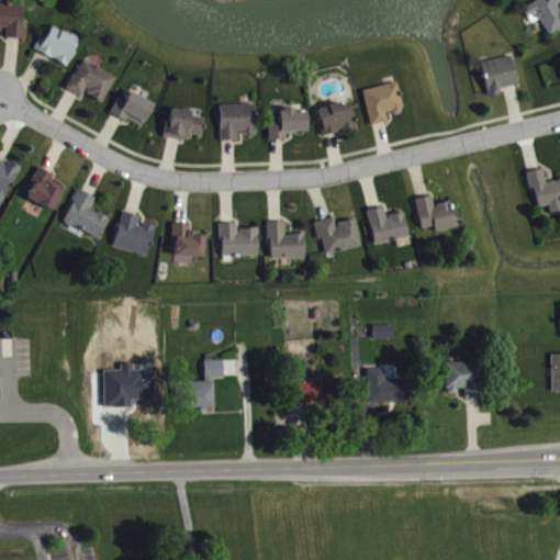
[(559,28),(559,0),(533,0),(522,6),(532,23),(540,19),(549,34),(559,28)]
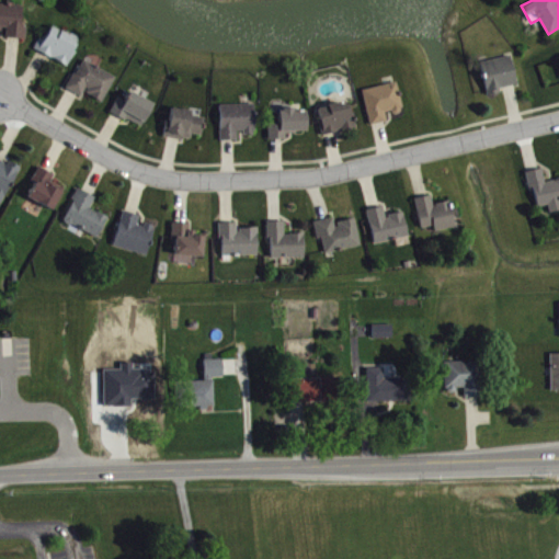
[(27,38),(27,25),(22,24),(23,4),(0,3),(0,31),(4,32),(4,37),(27,38)]
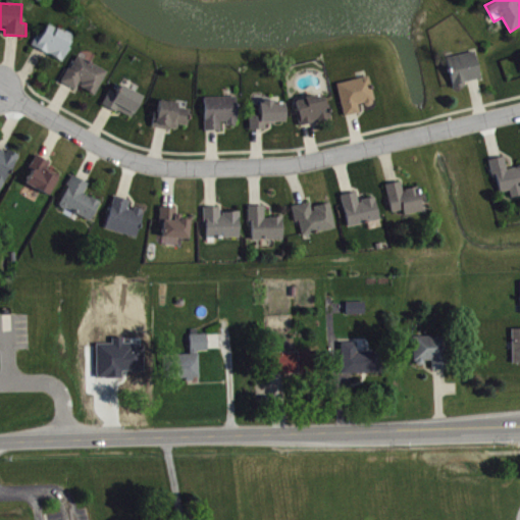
[(32,46),(62,60),(73,36),(48,23),(43,36),(38,33),(32,46)]
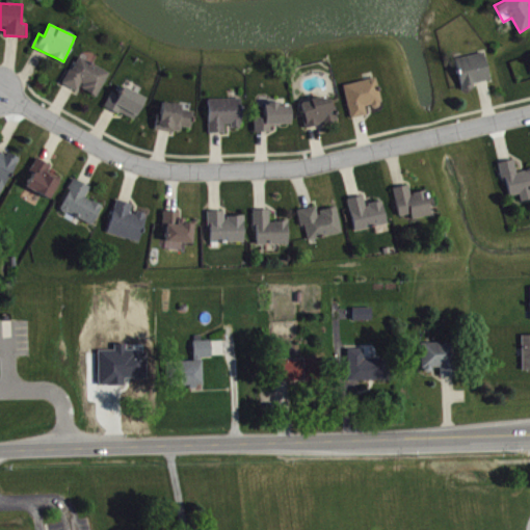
[(491,82),(484,52),(455,59),(462,88),(491,82)]
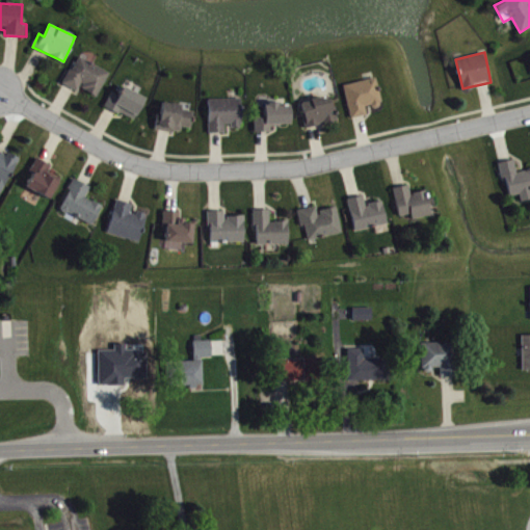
[(99,97),(110,72),(78,56),(64,84),(79,91),(81,88),(99,97)]
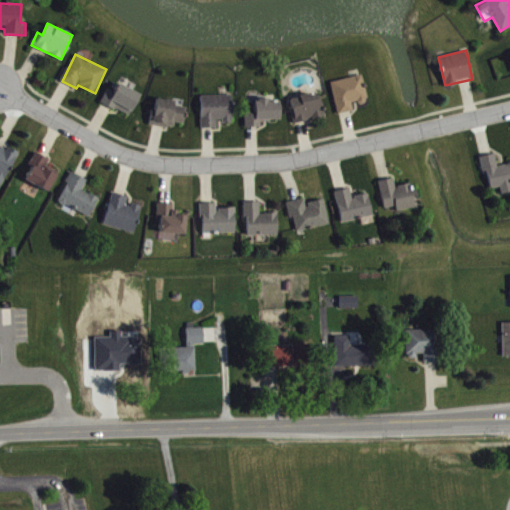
[(331,81),(338,114),(353,111),(352,104),(368,101),(362,75),(331,81)]
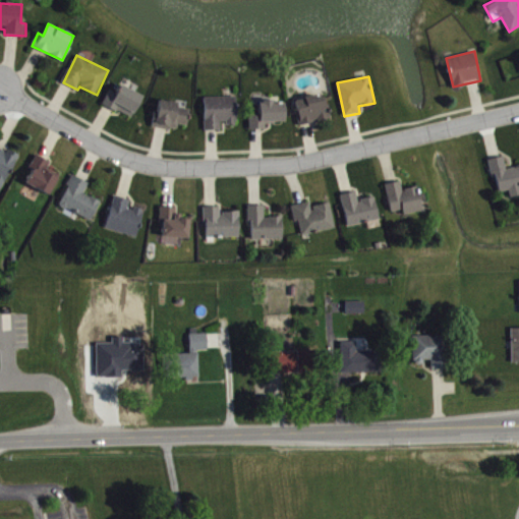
[(116,94),(109,91),(103,104),(132,118),(143,96),(121,84),(116,94)]
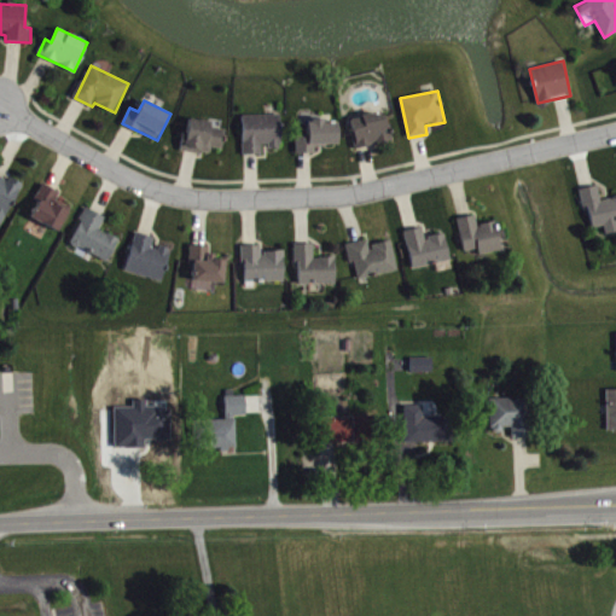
[(355,147),(390,141),(385,112),(350,118),(355,147)]
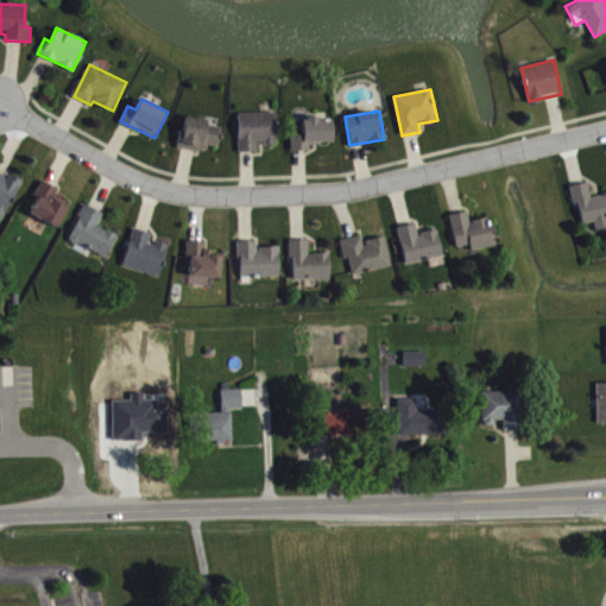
[(276,113),(238,114),(239,152),(260,151),(260,146),(277,145),(276,113)]
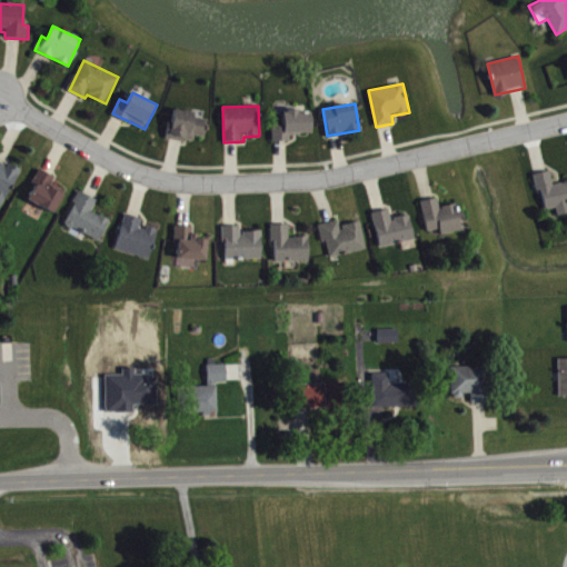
[(204,138),(208,119),(194,117),(195,112),(176,109),(169,138),(194,143),(196,136),(204,138)]
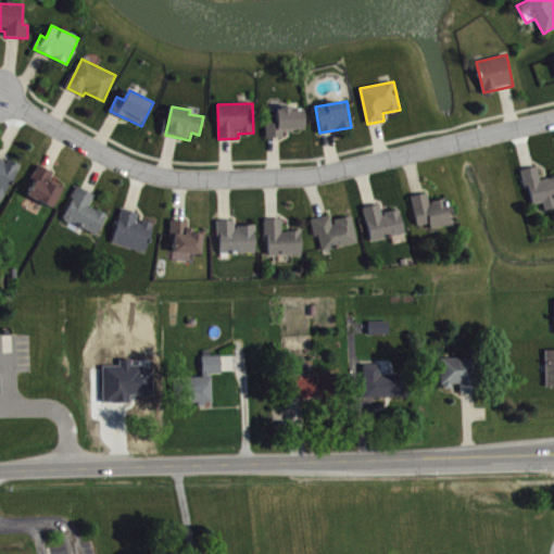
[(266,137),(284,137),(284,130),(304,130),(303,108),(276,109),(277,122),(266,123),(266,137)]
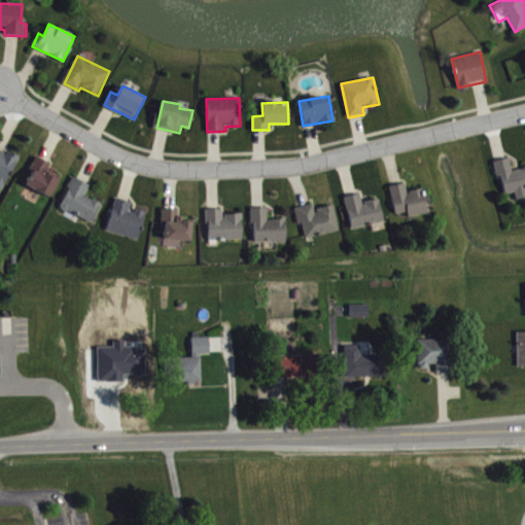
[(0,194),(1,195),(19,158),(0,148),(0,194)]
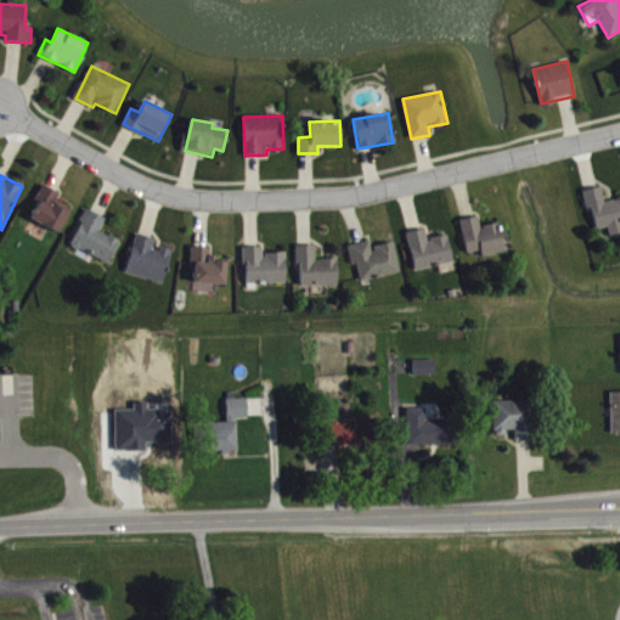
[(61,195),(46,186),(29,217),(58,234),(72,209),(57,201),(61,195)]
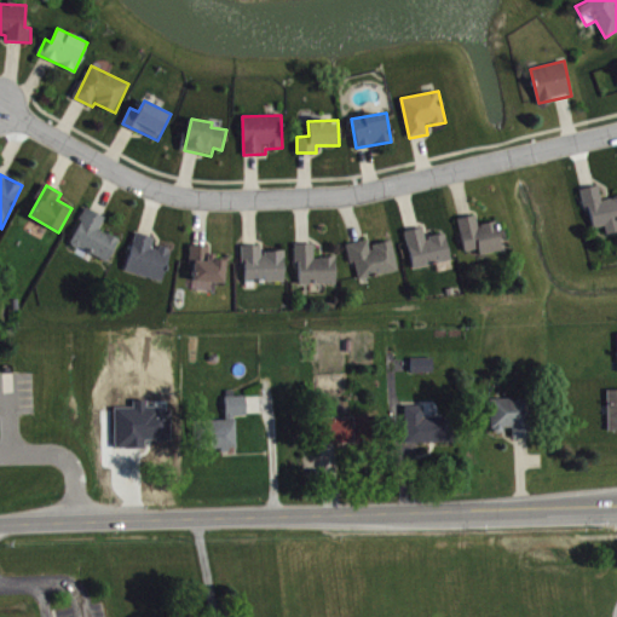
[(583,189),(592,229),(605,226),(606,235),(616,231),(616,196),(601,201),(599,185),(583,189)]
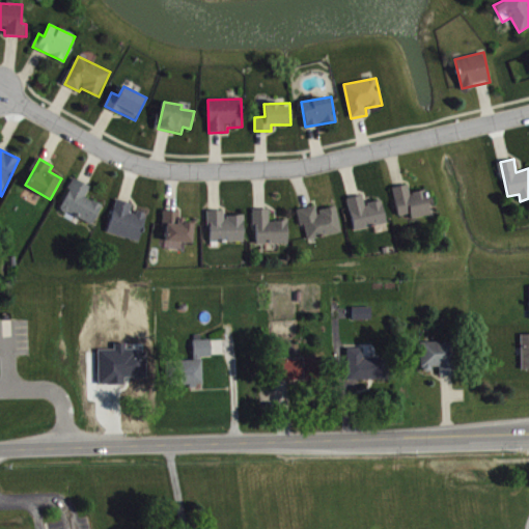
[(93,224),(103,205),(85,197),(90,186),(75,178),(60,209),(93,224)]
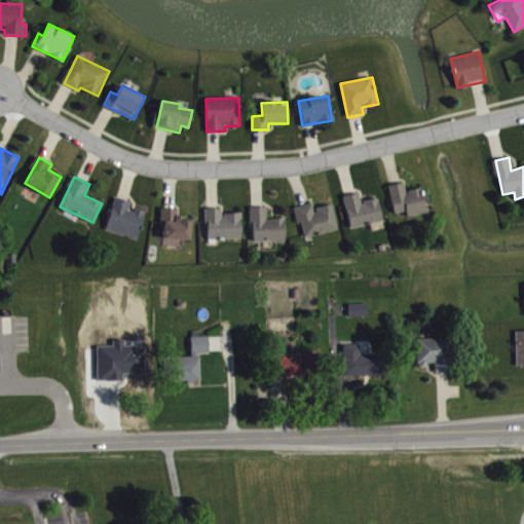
[(395,214),(407,212),(408,217),(426,213),(420,188),(406,191),(404,183),(388,186),(395,214)]
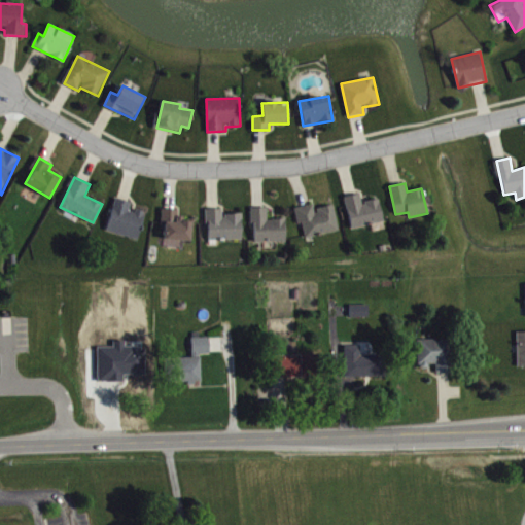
[(384,222),(379,200),(361,203),(359,194),(345,197),(351,230),(384,222)]
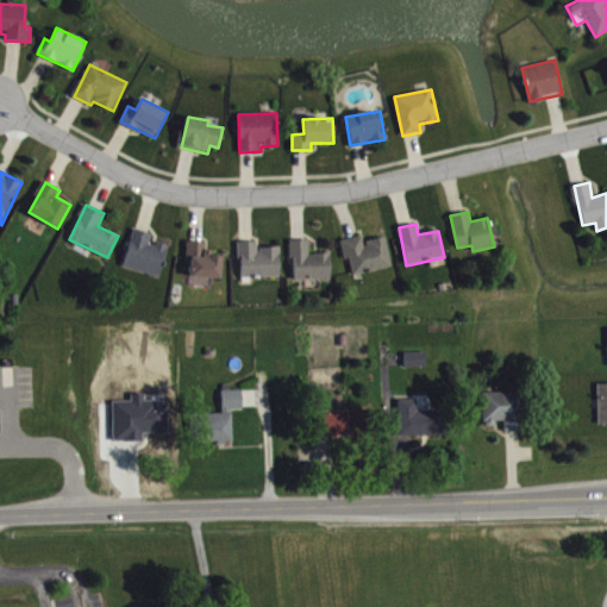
[(124,267),(160,277),(169,245),(154,241),(155,235),(135,229),(124,267)]
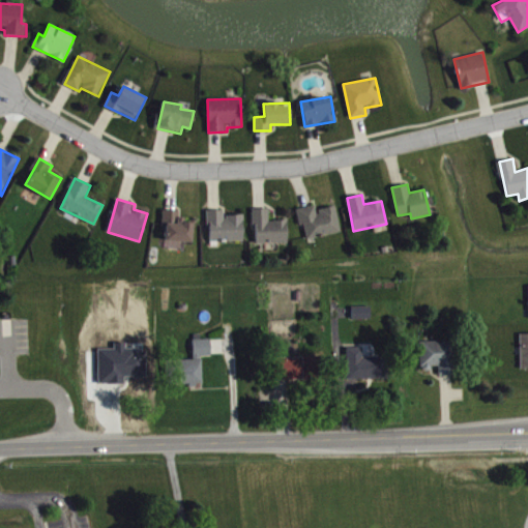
[(341,232),(335,205),(317,209),(316,205),(296,209),(299,226),(304,225),(308,239),(341,232)]
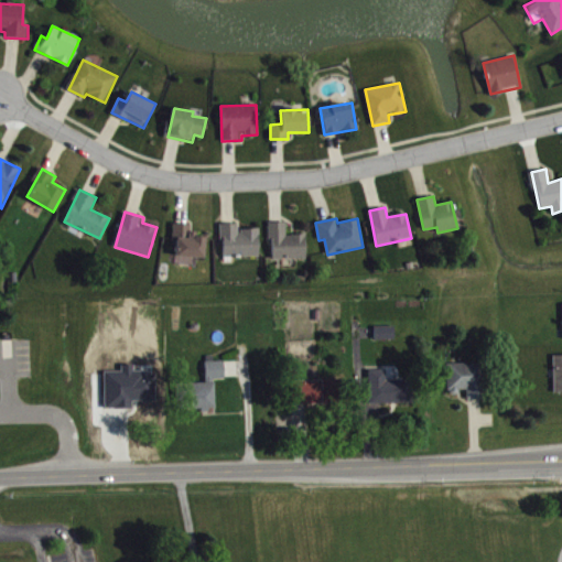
[(172,241),(179,241),(177,256),(204,259),(206,235),(190,234),(191,225),(174,223),(172,241)]
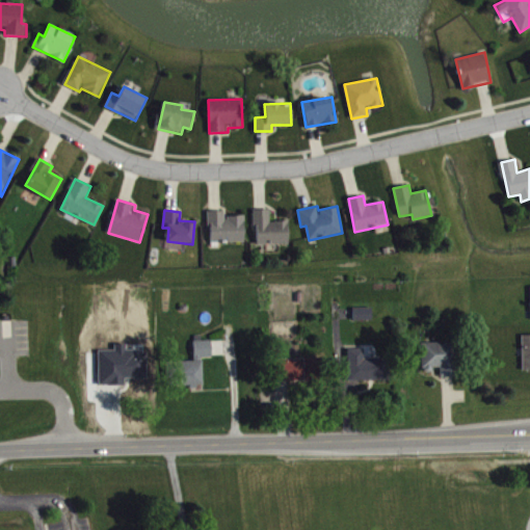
[(289,244),(289,221),(270,221),(269,210),(255,210),(256,244),(289,244)]
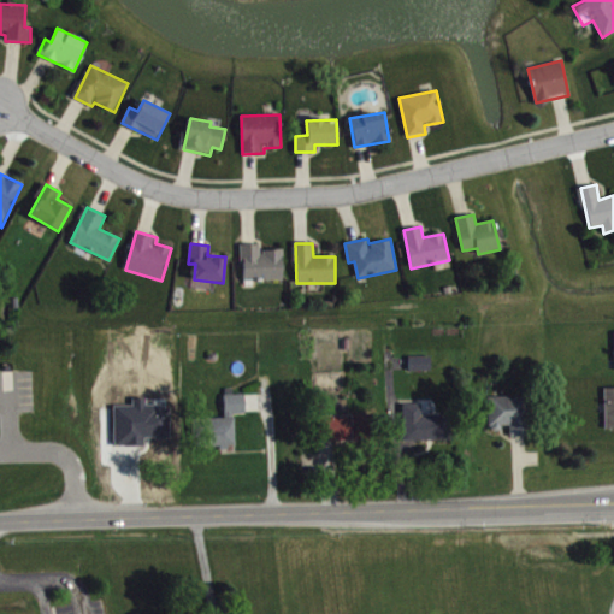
[(284,279),(283,251),(261,251),(261,244),(242,244),(243,282),(284,279)]
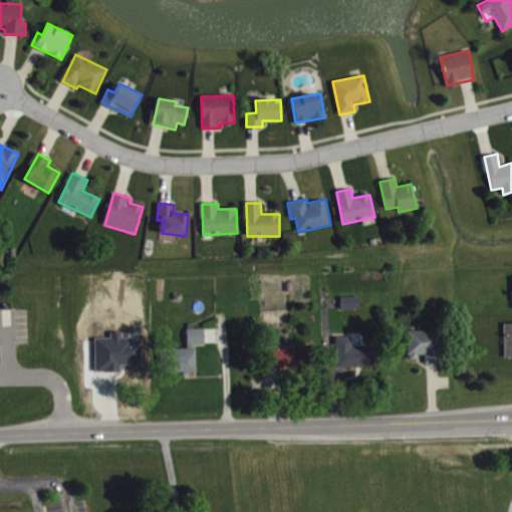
[(359,309),(359,297),(341,297),(341,309),(359,309)]
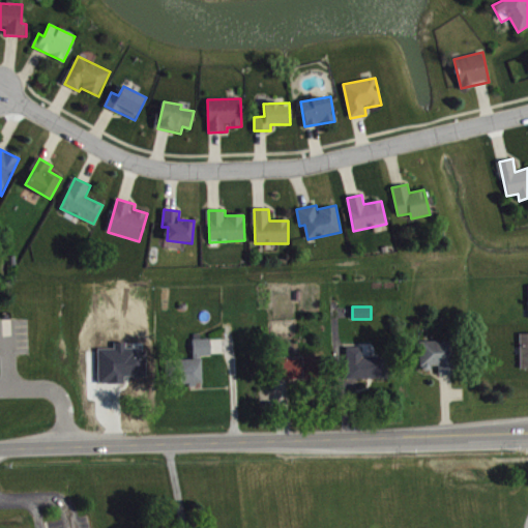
[(194,359),(174,360),(175,385),(203,384),(202,356),(212,356),(211,340),(193,340),(194,359)]
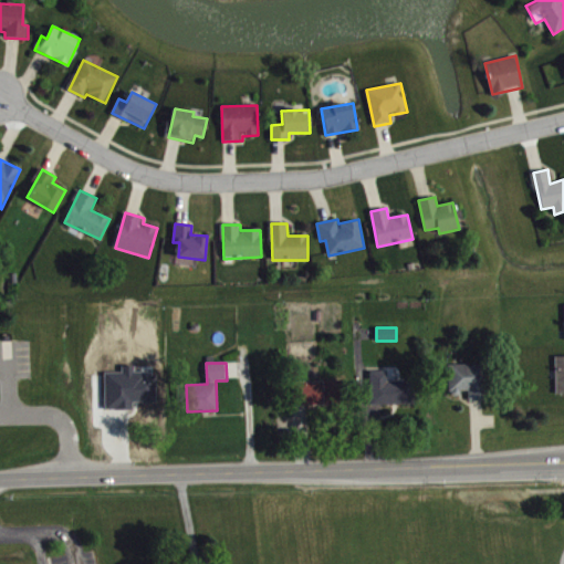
[(449,365),(450,395),(469,394),(469,400),(486,400),(484,364),(449,365)]
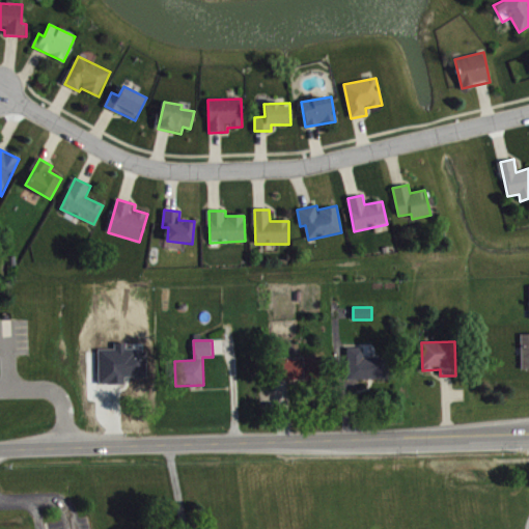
[(347,381),(387,380),(387,358),(363,358),(363,347),(346,349),(347,381)]
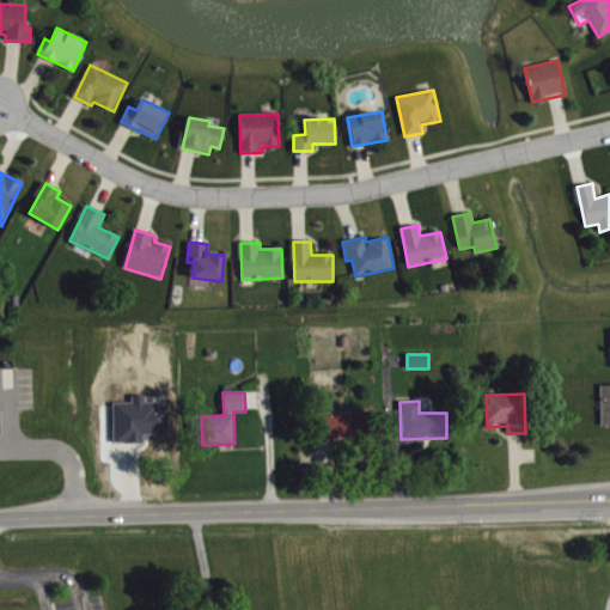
[(370,440),(370,413),(317,412),(317,439),(370,440)]
